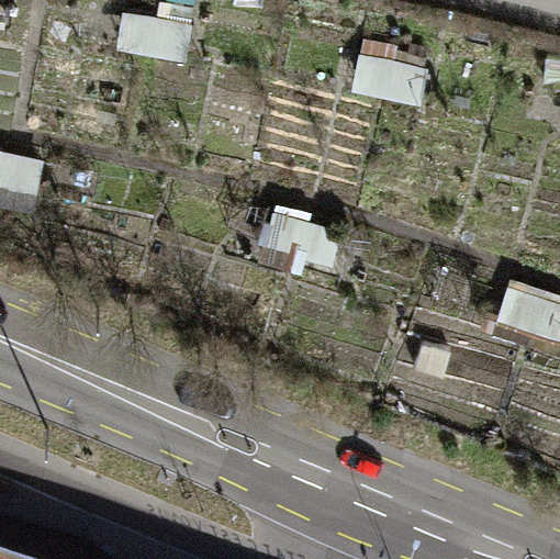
[(159,2),(156,18),(192,24),(194,8),(159,2)]
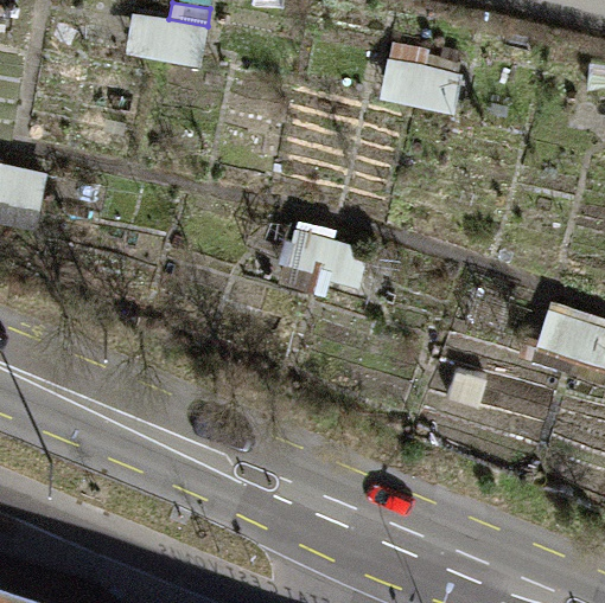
[(169,19),(132,13),(125,51),(201,64),(208,26),(169,19)]
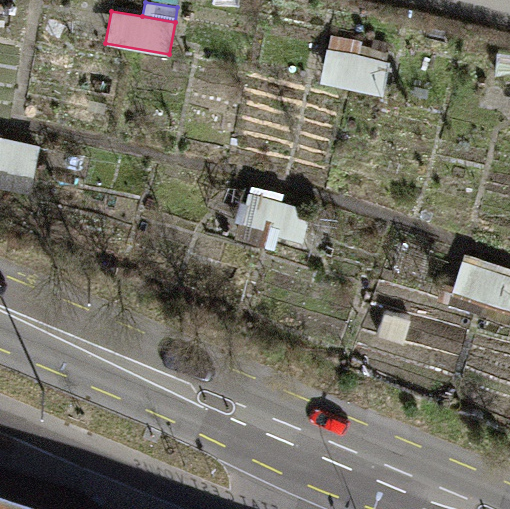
[(390,63),(326,49),(319,81),(383,95),(390,63)]
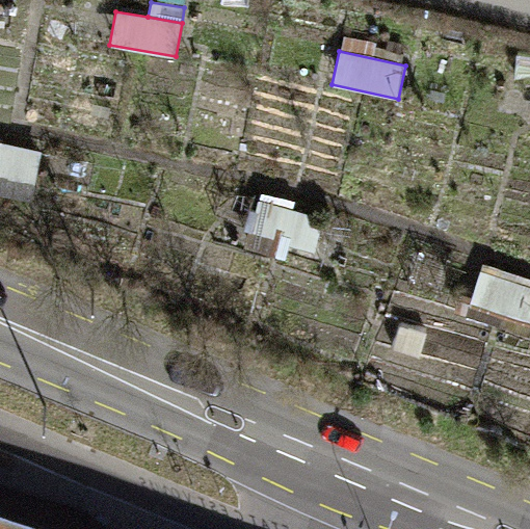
[(41,152),(0,141),(0,190),(30,197),(41,152)]
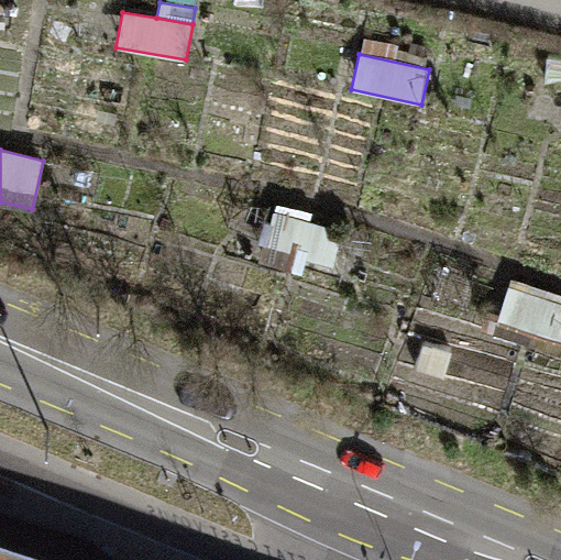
[(341,230),(274,211),(271,222),(264,221),(257,243),(295,253),(290,270),(301,272),(306,256),(332,264),(341,230)]
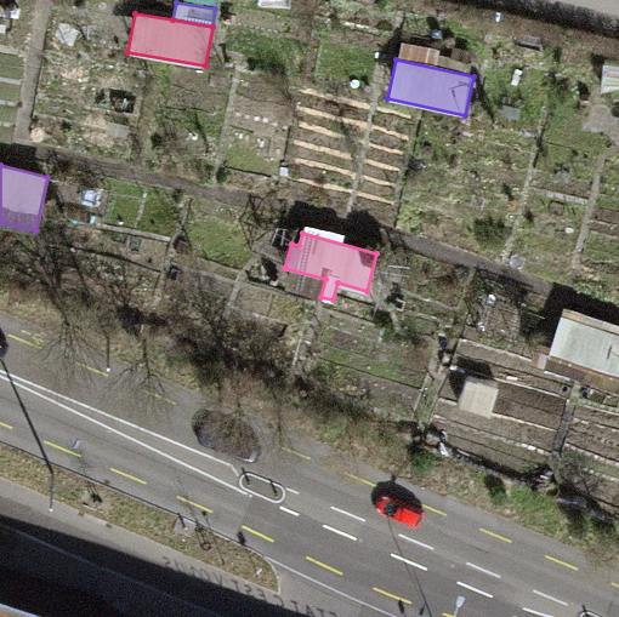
[(562,315),(560,315),(547,350),(618,373),(618,326),(564,308),(562,315)]
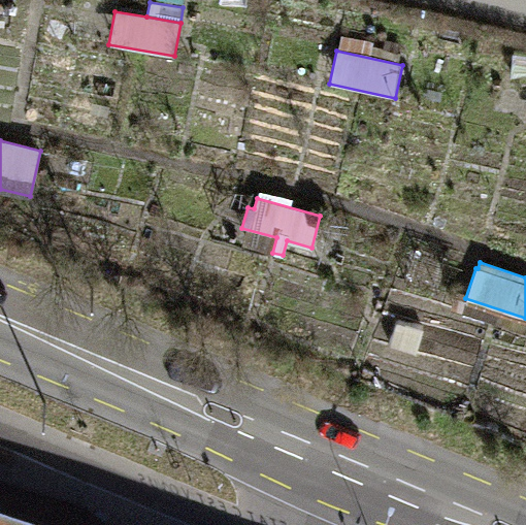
[(423,330),(396,322),(388,347),(416,355),(423,330)]
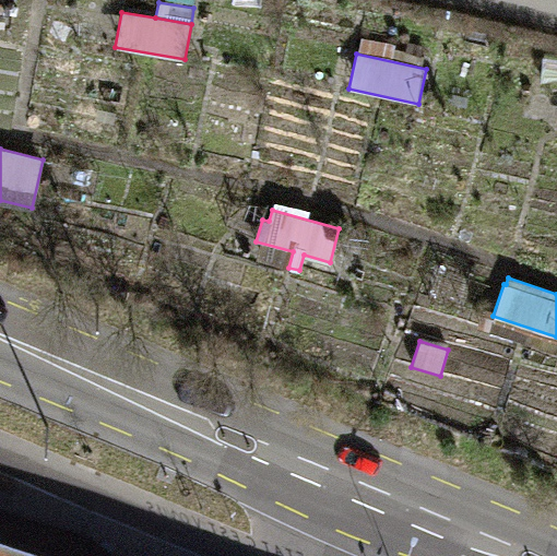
All buildings are outlined.
